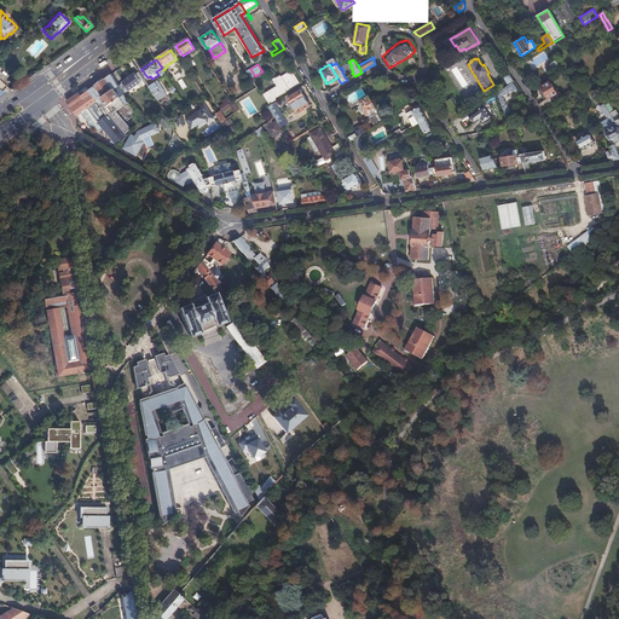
[(119,87),(123,94),(128,91),(129,91),(142,82),(140,82),(144,80),(139,71),(136,74),(123,82),(123,84),(119,87)]
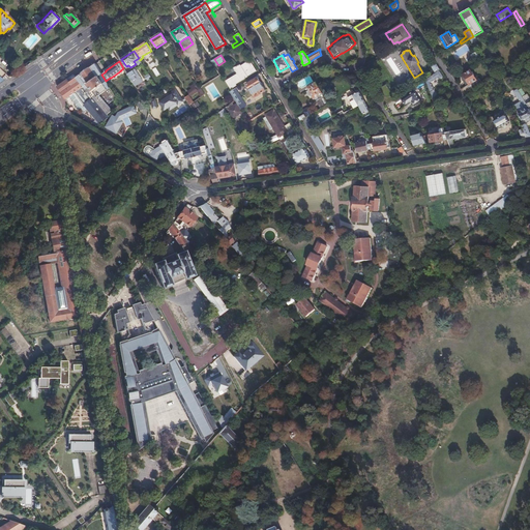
[(227,81),(231,88),(236,85),(235,84),(256,71),(249,61),(241,66),(240,64),(235,67),(239,74),(227,81)]
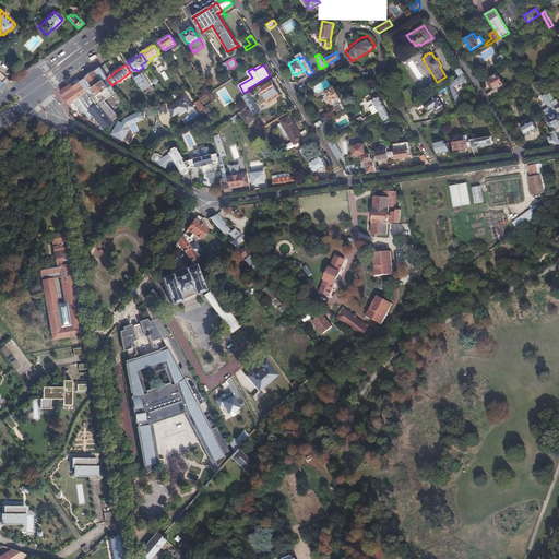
[(460,76),(464,74),(460,67),(454,70),(460,76)]
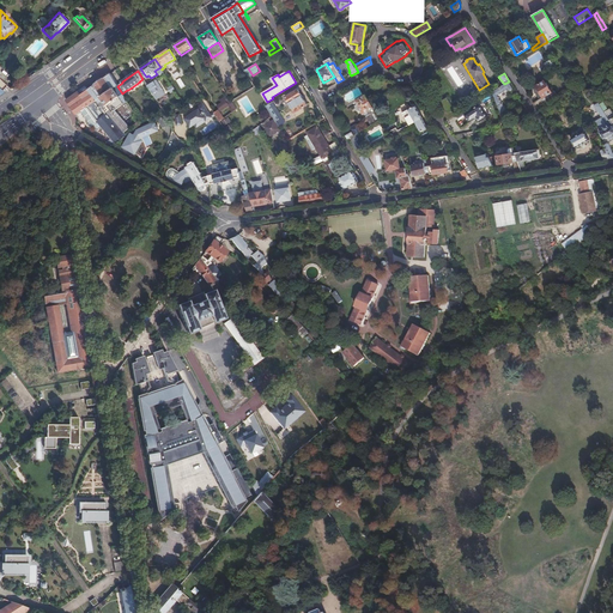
[(89,89),(126,137),(133,131),(126,121),(137,113),(131,104),(126,98),(122,93),(117,86),(108,74),(89,89)]
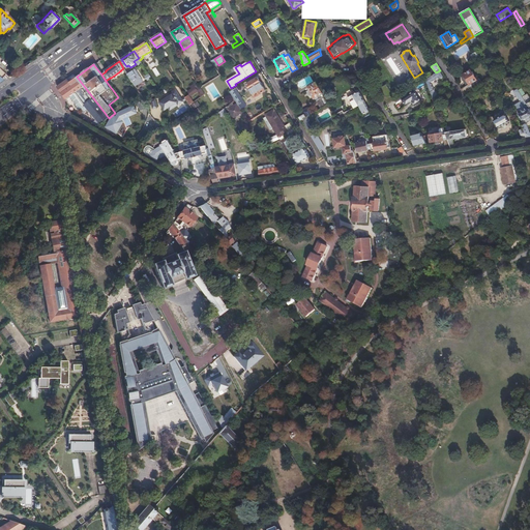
[(461,89),(464,93),(478,84),(481,82),(478,78),(476,79),(471,69),(463,74),(463,75),(463,76),(462,77),(462,79),(466,86),(461,89)]
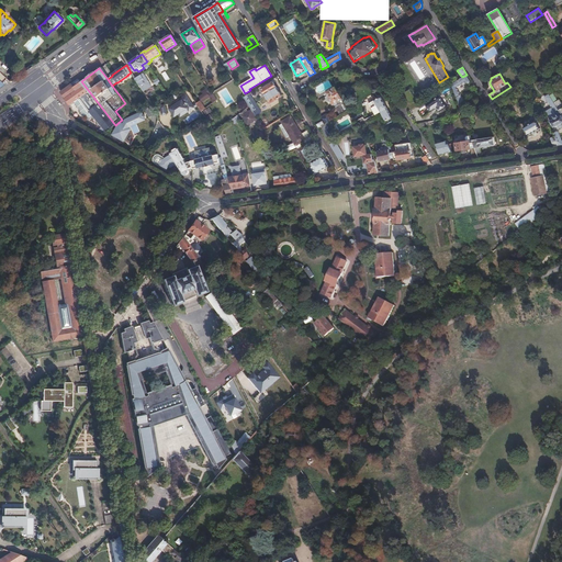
[(456,97),(459,105),(465,101),(457,87),(465,81),(467,85),(471,81),(467,75),(462,77),(451,85),(456,97)]
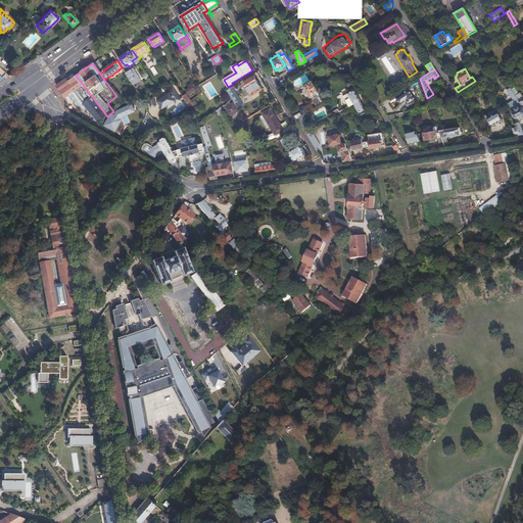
[(56,86),(65,98),(73,92),(83,105),(84,104),(98,123),(107,116),(76,76),(68,81),(66,79),(56,86)]
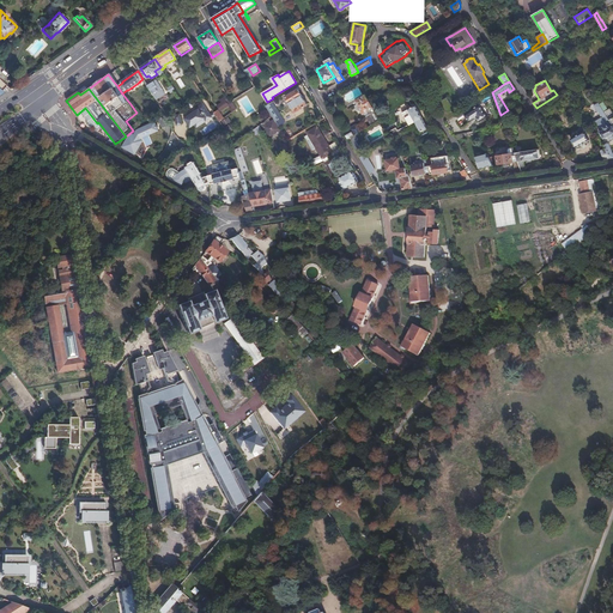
[(286,97),(296,114),(308,105),(298,90),(286,97)]
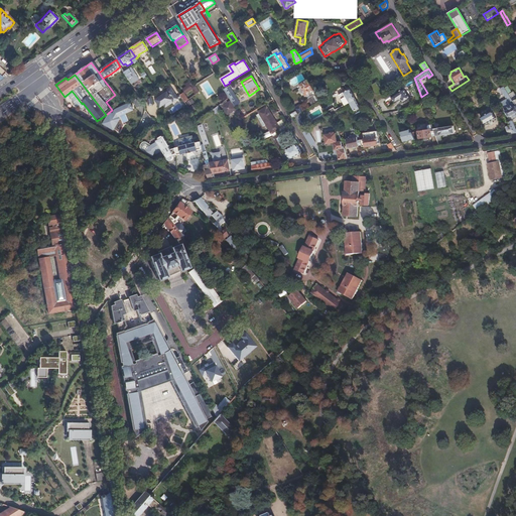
[(308,99),(312,106),(320,101),(316,94),(315,93),(315,91),(308,80),(299,85),(306,96),(308,99)]
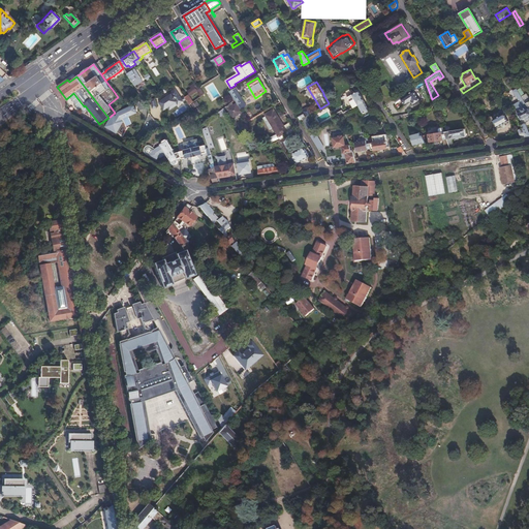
[(444,99),(455,93),(450,87),(441,93),(438,95),(432,99),(435,105),(444,99)]
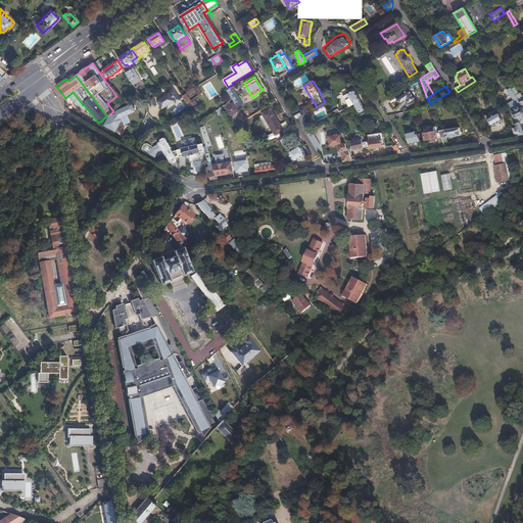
[(227,91),(233,99),(238,108),(243,105),(232,88),(227,91)]
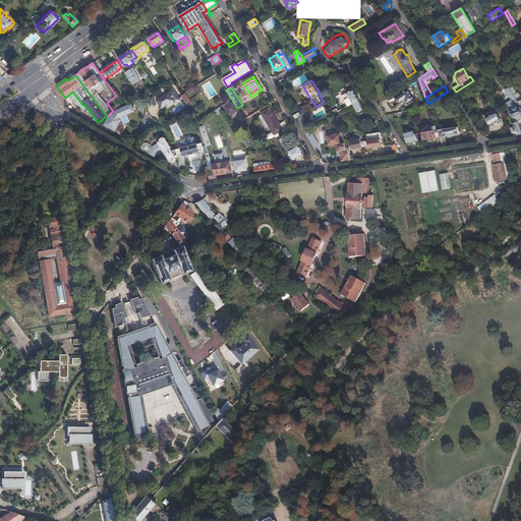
[(511,92),(509,88),(507,90),(511,97),(512,100),(514,103),(516,106),(509,110),(514,118),(520,114),(520,108),(513,95),(511,92)]
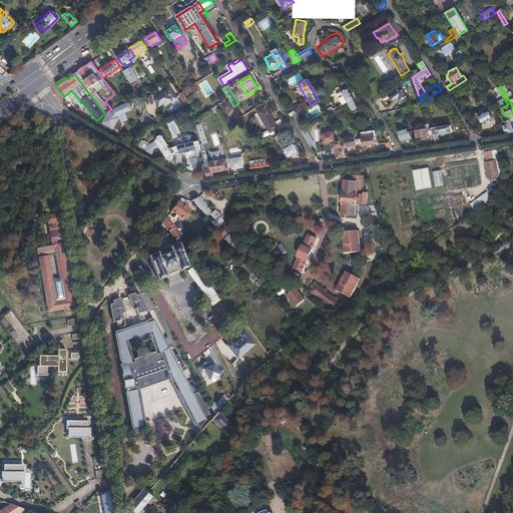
[(180,96),(179,94),(176,96),(169,87),(165,90),(166,91),(154,99),(159,106),(162,104),(171,99),(172,101),(180,96)]
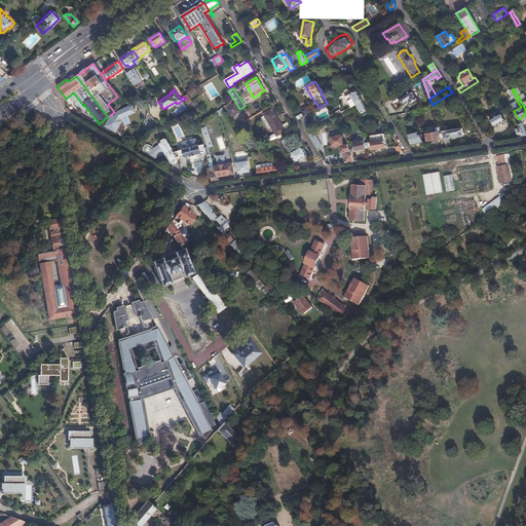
[(399,99),(404,106),(410,102),(412,105),(418,102),(412,90),(399,99)]
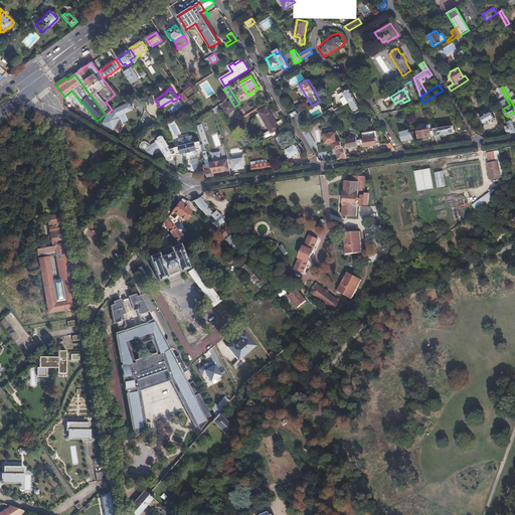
[(327,111),(330,117),(348,106),(352,113),(359,109),(348,90),(337,97),(342,105),(334,110),(332,108),(327,111)]
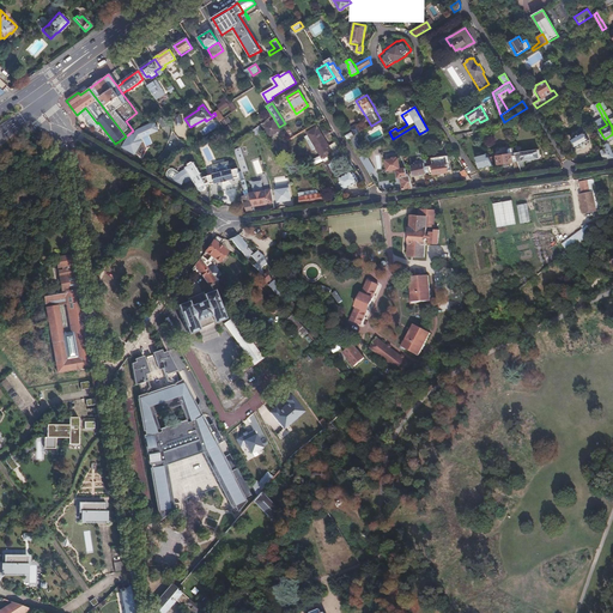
[(438,109),(445,122),(459,114),(455,108),(454,109),(449,111),(445,111),(442,107),(438,109)]
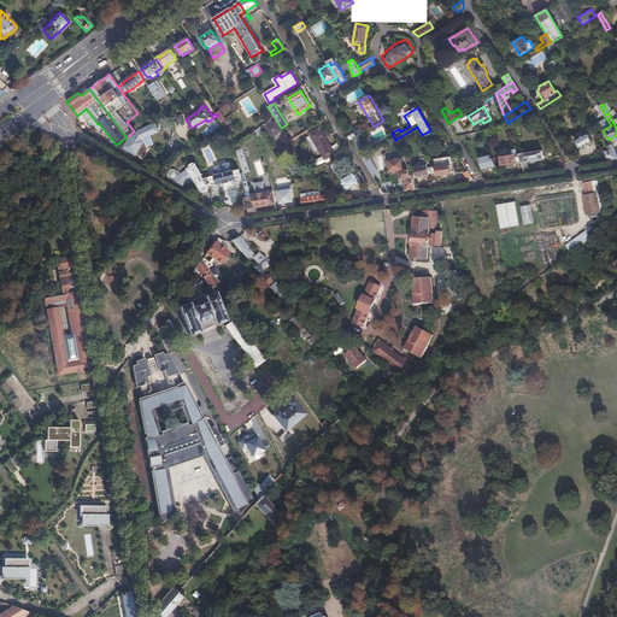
[(277,121),(266,125),(270,137),(281,134),(277,121)]
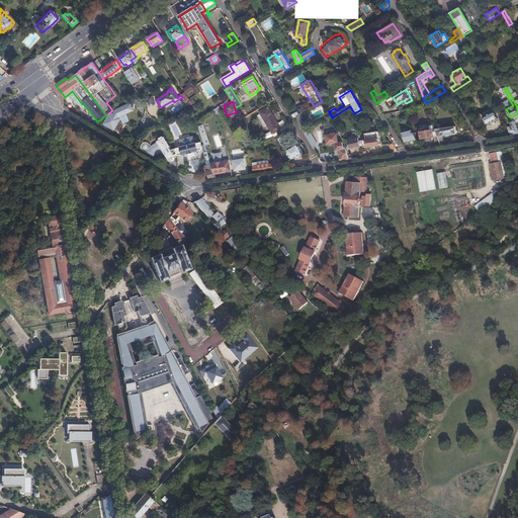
[(169,110),(172,114),(182,107),(179,103),(169,110)]
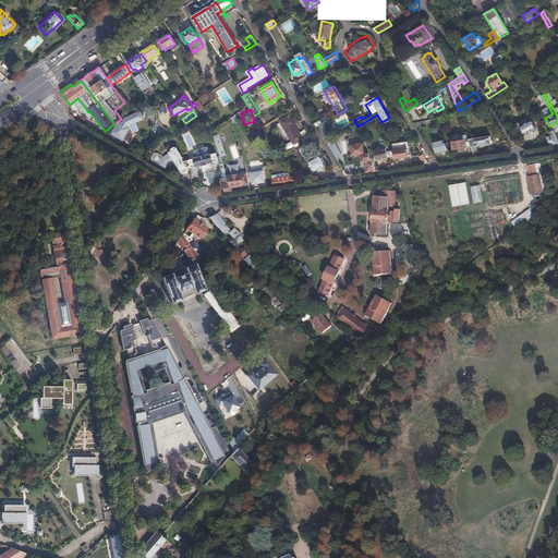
[(118,126),(113,134),(123,140),(128,132),(130,128),(128,126),(125,125),(128,121),(133,118),(135,123),(144,119),(142,112),(126,119),(121,124),(121,125),(120,125),(120,126),(119,126),(119,128),(118,126)]
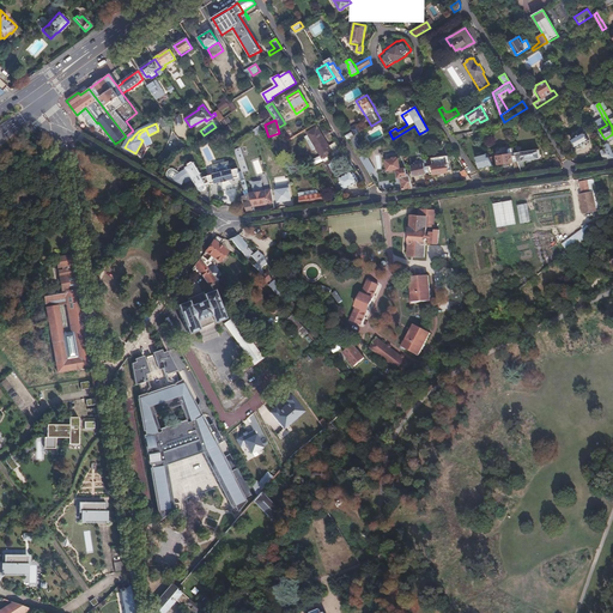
[(346,135),(349,140),(356,135),(363,131),(359,125),(357,126),(356,123),(350,128),(352,132),(346,135)]
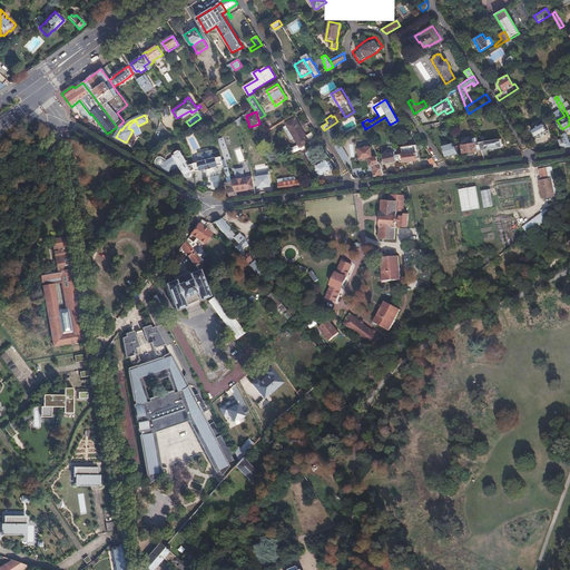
[(397,120),(390,125),(393,130),(409,120),(405,115),(397,120)]
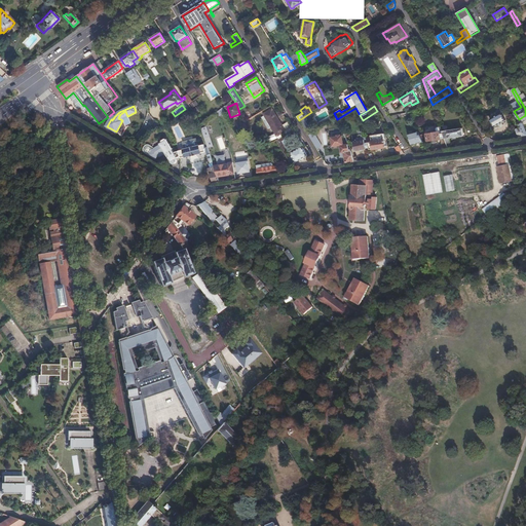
[(264,114),(277,137),(286,132),(272,110),(264,114)]
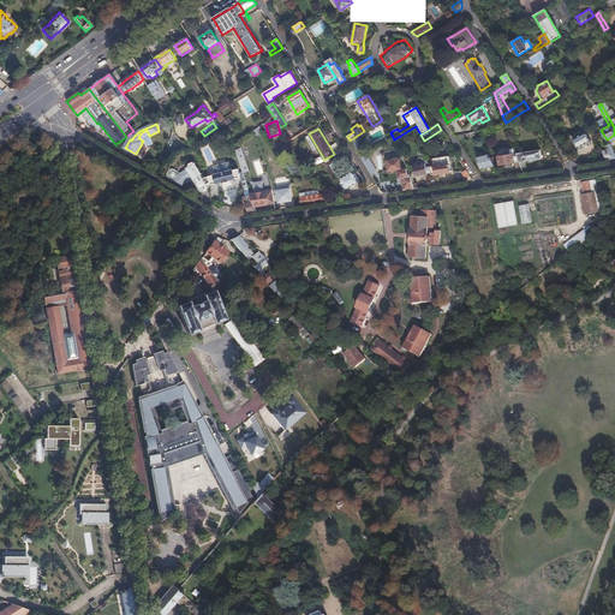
[(573,139),(578,148),(591,141),(586,132),(573,139)]
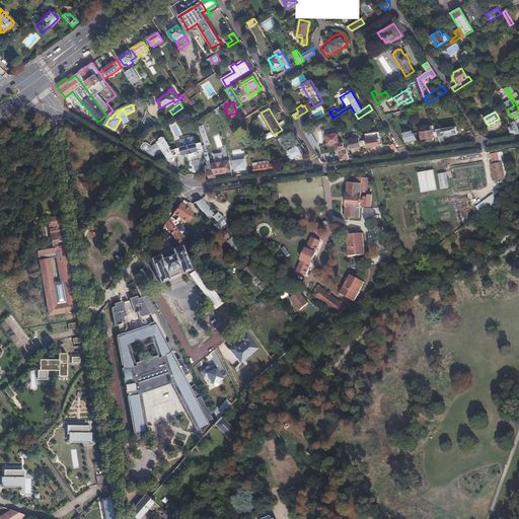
[(305,135),(309,132),(311,131),(308,126),(305,127),(301,120),(304,119),(301,115),(295,119),(299,126),(305,135)]
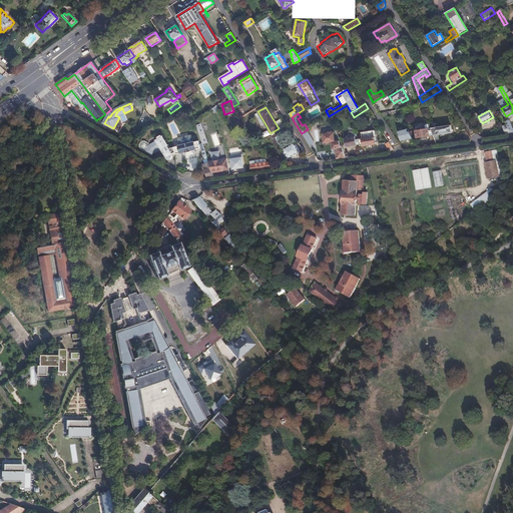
[(334,131),(337,130),(330,118),(327,120),(334,131)]
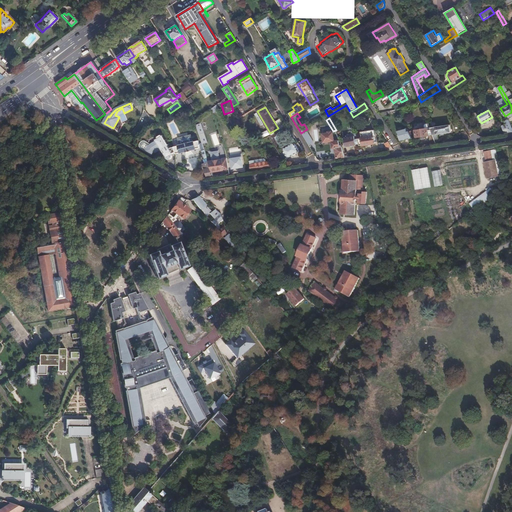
[(430,144),(437,143),(431,128),(430,127),(430,126),(429,123),(424,123),(423,125),(424,129),(415,130),(416,137),(421,137),(421,139),(425,138),(425,136),(429,135),(430,144)]
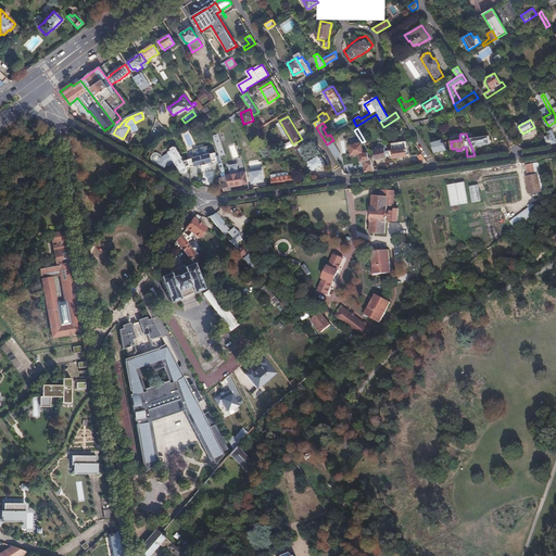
[(218,135),(213,136),(215,143),(216,147),(222,146),(218,135)]
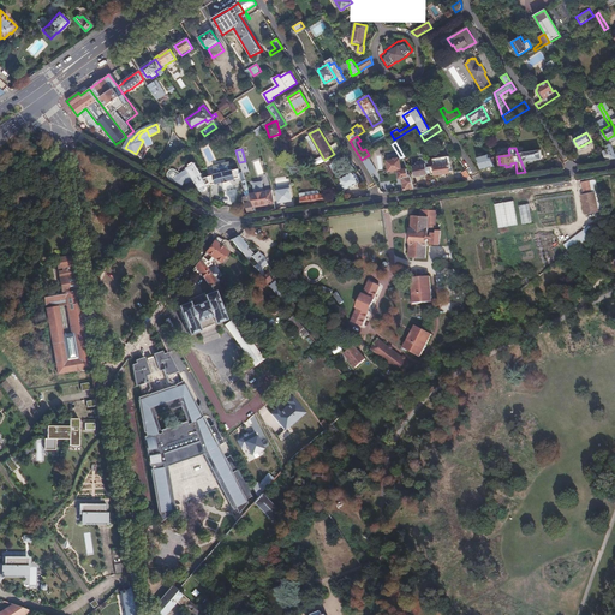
[(525,172),(527,172),(525,161),(542,159),(539,150),(517,153),(518,154),(525,172)]
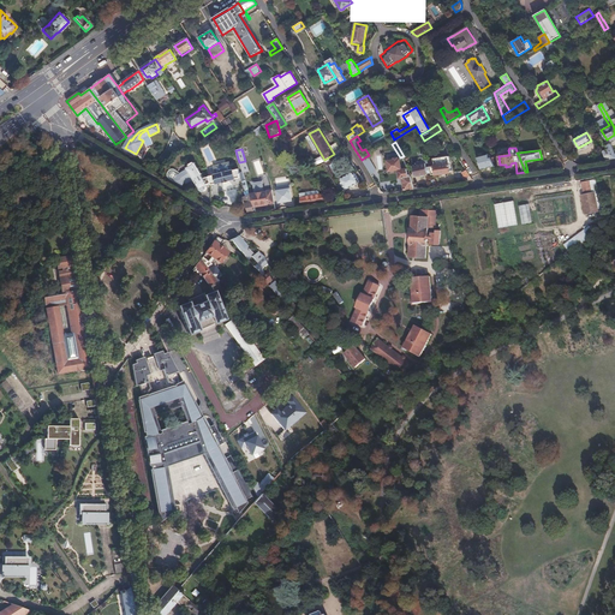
[(598,161),(610,159),(608,150),(603,151),(605,156),(597,157),(598,161)]
